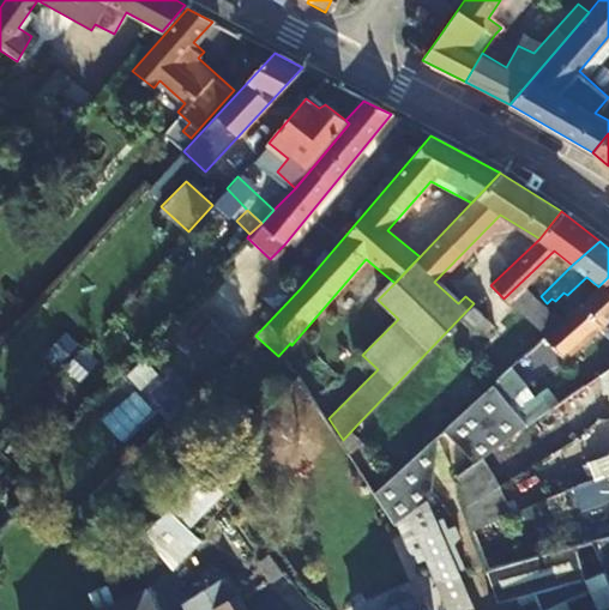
[(535,412),(537,411),(513,384),(553,346),(560,352),(596,321),(597,322),(608,315),(608,316),(608,277),(598,287),(558,324),(543,338),(493,385),(525,418),(535,412)]
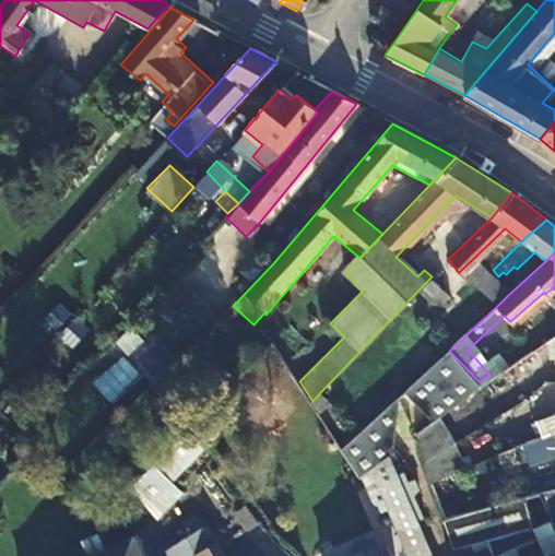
[(508,295),(488,274),(475,287),(495,308),(508,295)]
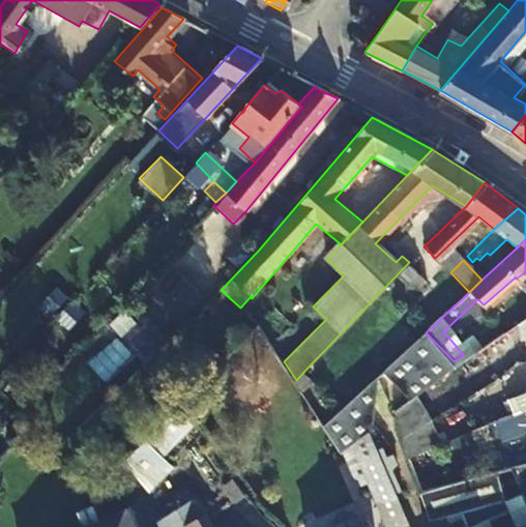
[(177,268),(155,293),(179,315),(201,290),(177,268)]
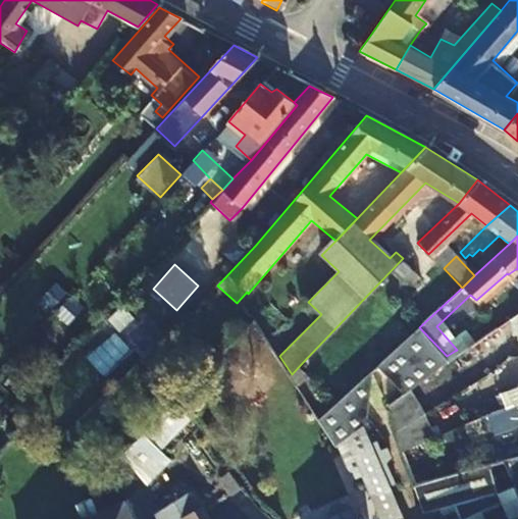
[(331,408),(318,420),(334,446),(360,425),(400,518),(459,518),(452,501),(420,506),(411,485),(395,449),(385,428),(375,405),(405,384),(447,356),(419,327),(331,408)]
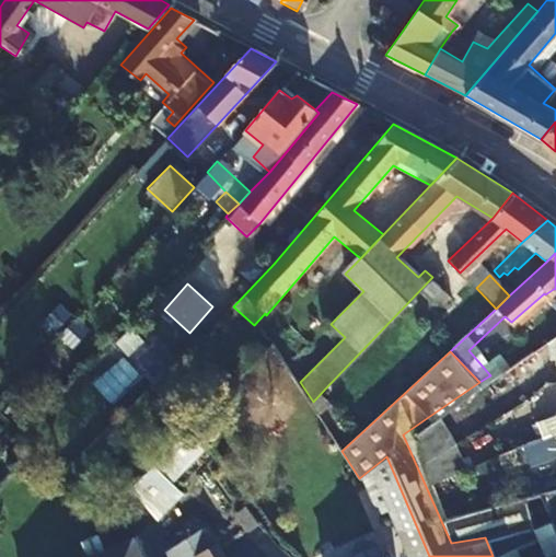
[(325,389),(313,402),(342,451),(356,438),(342,414),(325,389)]
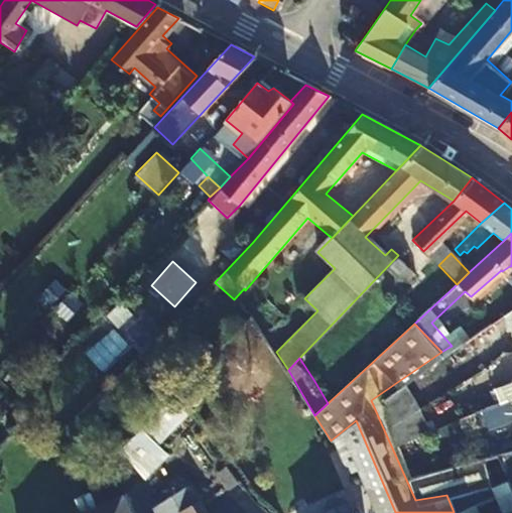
[(511,379),(491,388),(496,403),(511,396),(511,379)]
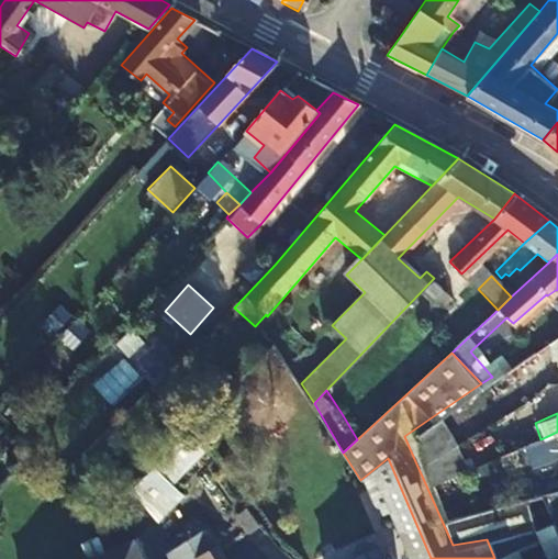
[(425,483),(460,469),(449,446),(436,414),(404,436),(415,461),(425,483)]
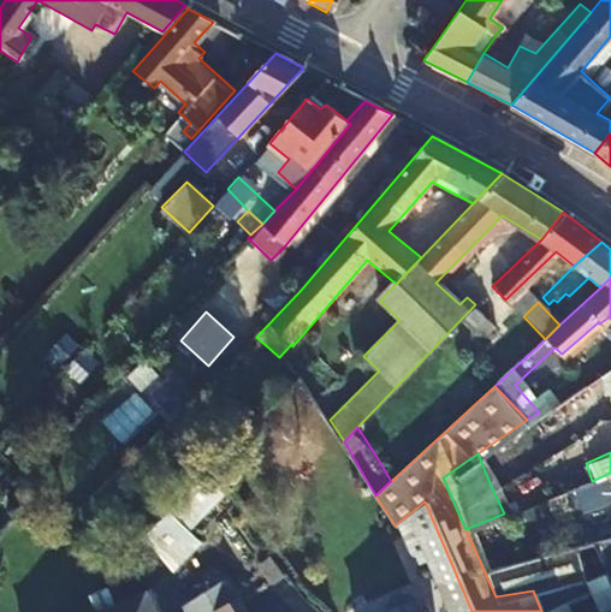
[(146,535),(173,570),(202,542),(189,529),(230,489),(214,467),(146,535)]
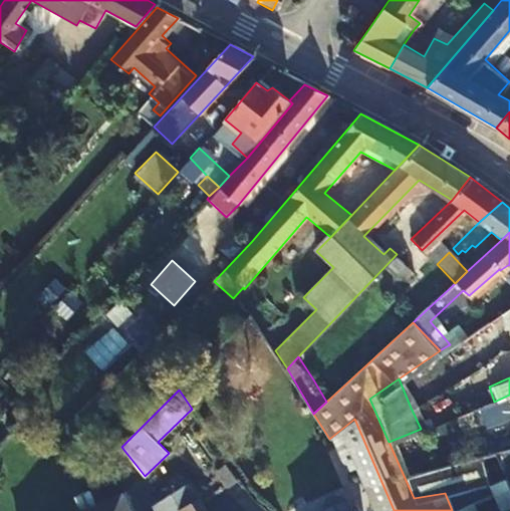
[(329,439),(346,474),(356,469),(373,510),(394,510),(354,419),(329,439)]
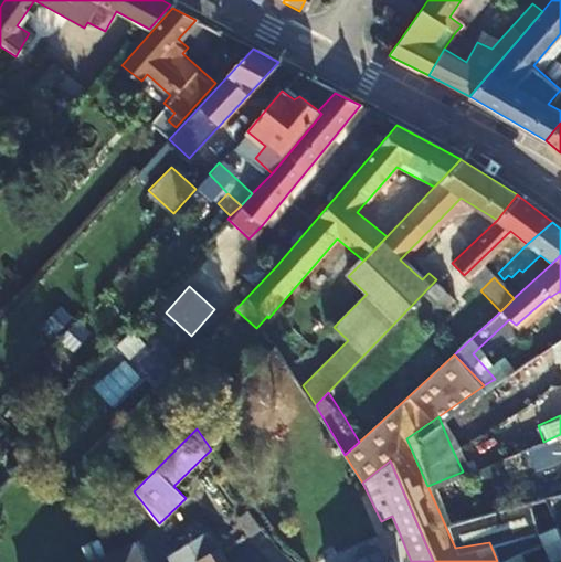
[(542,498),(445,526),(455,548),(489,542),(536,529),(537,530),(553,522),(542,498)]
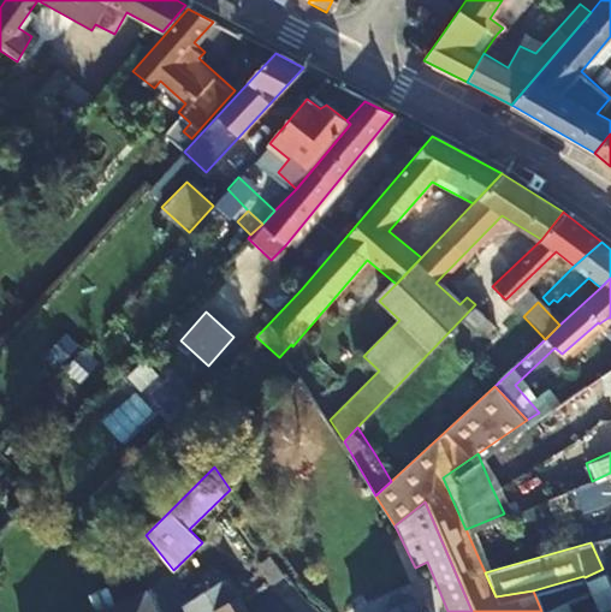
[(283,576),(271,557),(259,565),(271,584),(283,576)]
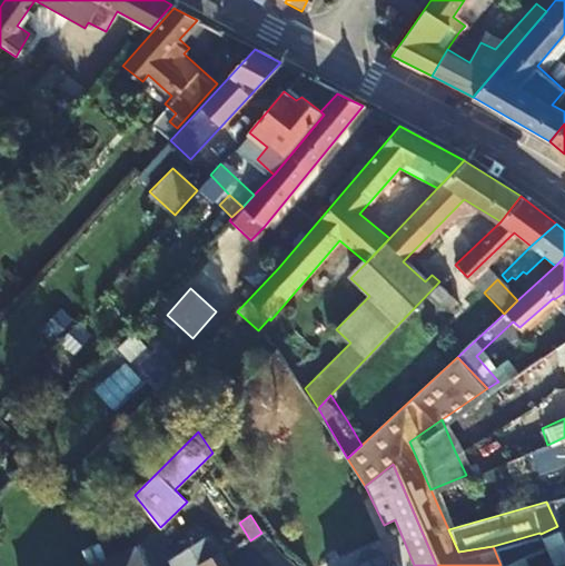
[(539,533),(493,546),(501,565),(564,565),(564,543),(557,526),(541,534),(539,533)]
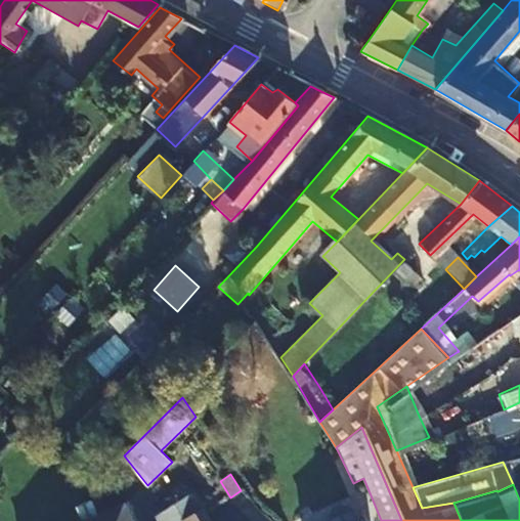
[(134,520),(126,501),(81,520),(134,520)]
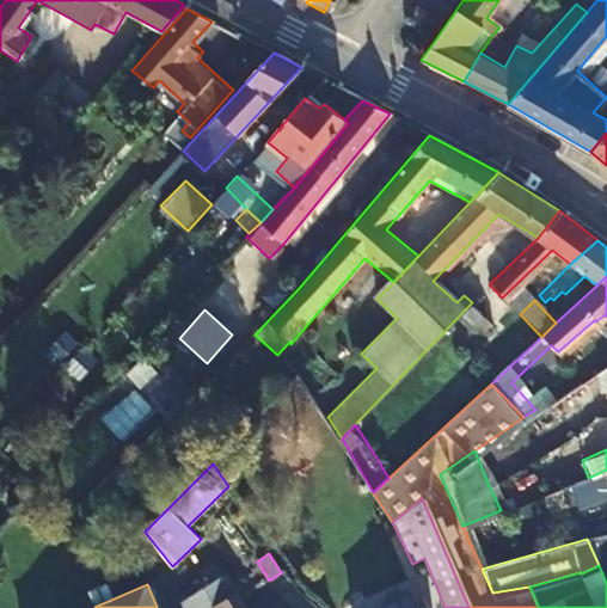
[(194,593),(195,595),(206,607),(210,607),(224,601),(213,584),(194,593)]
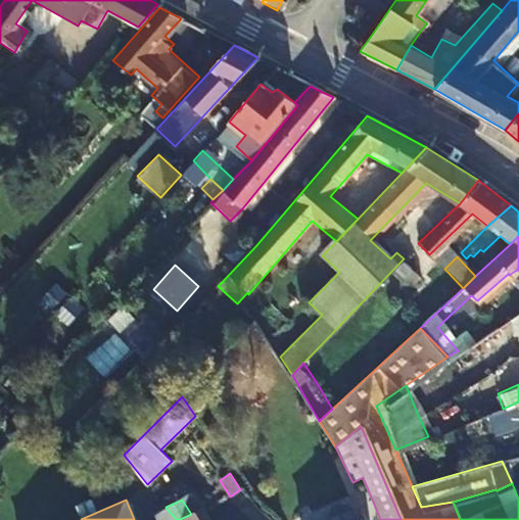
[(357,519),(351,508),(346,504),(339,504),(333,506),(330,511),(329,518),(329,519),(357,519)]
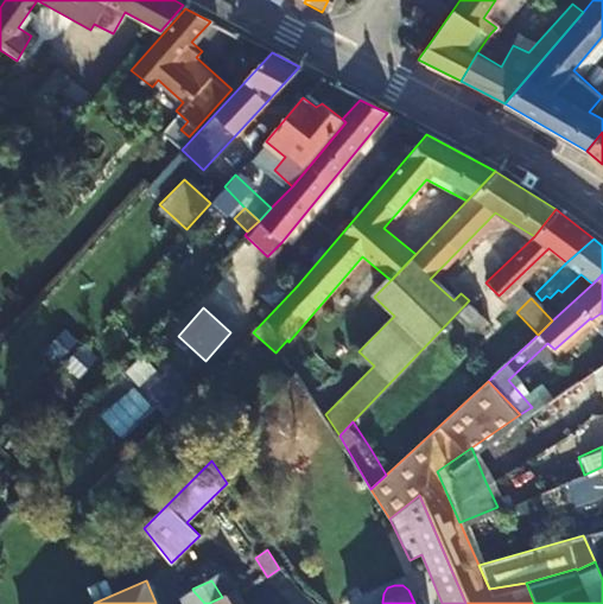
[(204,603),(194,591),(183,602),(185,603),(204,603)]
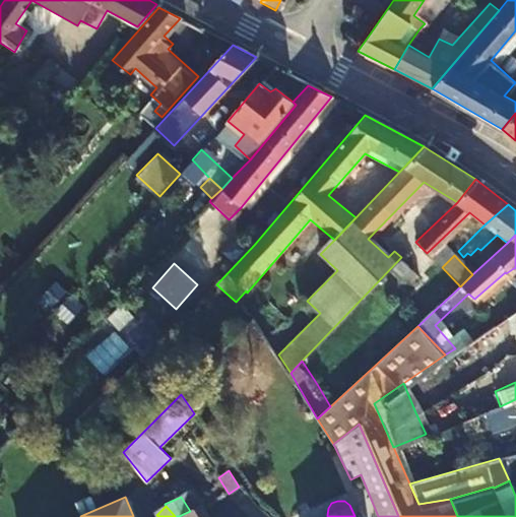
[(179,516),(205,516),(200,506),(190,511),(179,516)]
